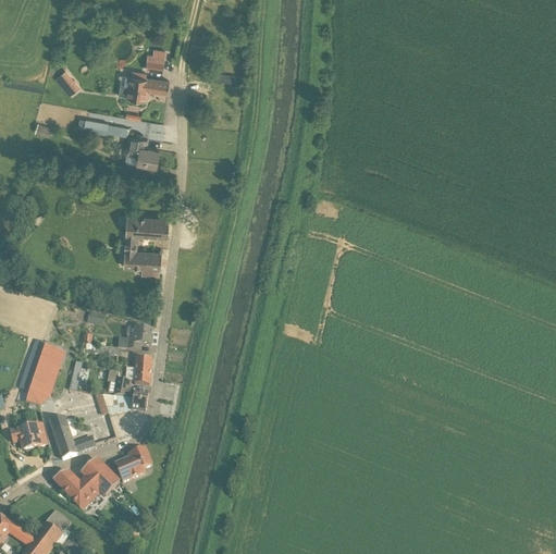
[(164,49),(153,48),(152,53),(147,53),(146,68),(161,70),(164,49)]
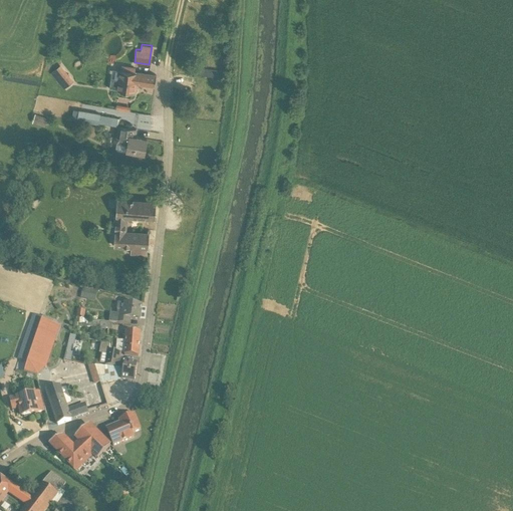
[(131,64),(119,62),(116,87),(134,89),(135,80),(154,82),(155,73),(130,69),(131,64)]
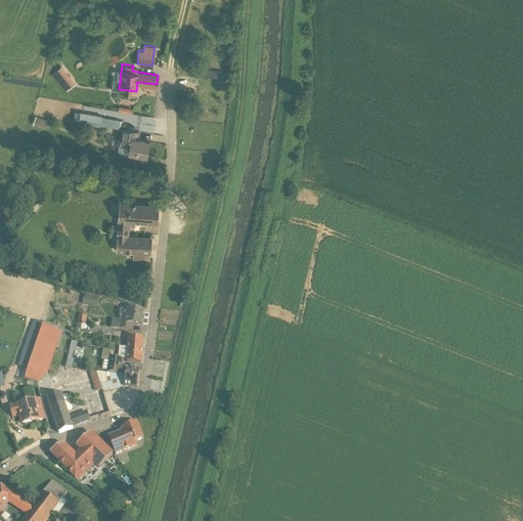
[(203,67),(202,75),(224,76),(225,69),(203,67)]
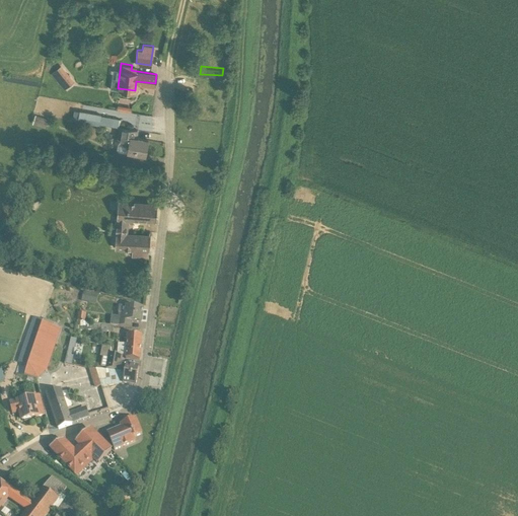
[(66,71),(61,75),(67,82),(70,80),(70,82),(73,80),(66,71)]
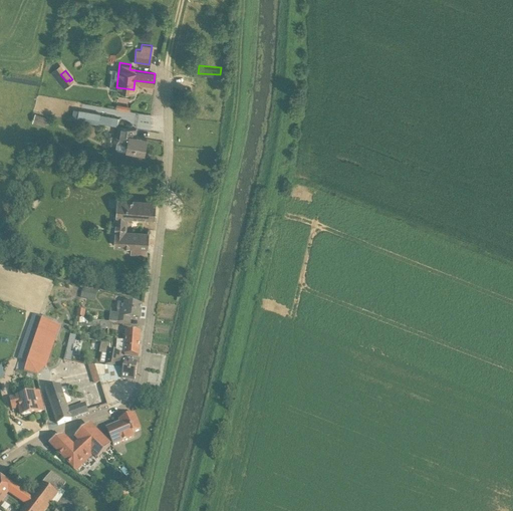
[(97,120),(99,111),(78,107),(76,116),(97,120)]
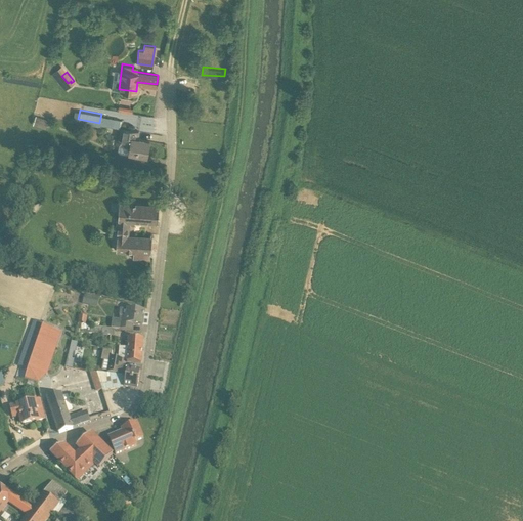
[(32,123),(42,126),(43,121),(45,117),(35,114),(32,123)]
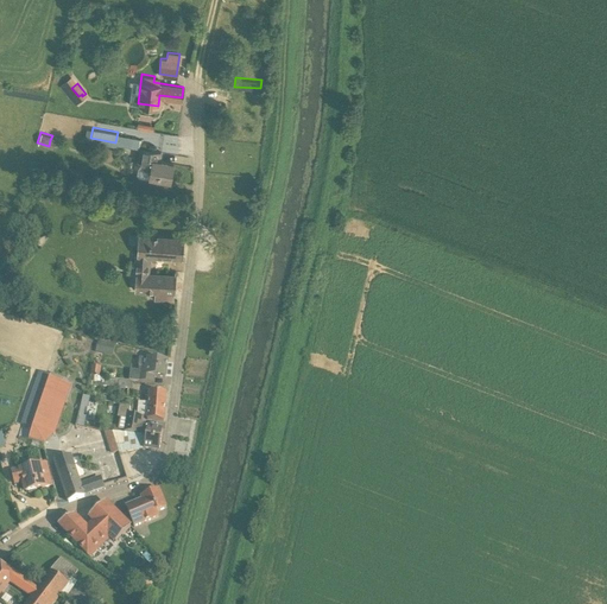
[(158,158),(160,150),(139,146),(136,164),(149,166),(147,175),(169,178),(172,160),(158,158)]
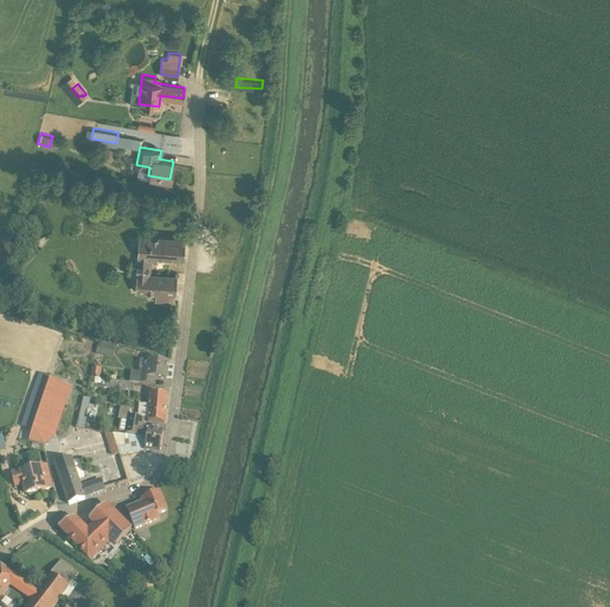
[(134,289),(174,291),(176,291),(176,274),(149,273),(151,255),(184,256),(185,235),(139,233),(137,253),(135,253),(134,272),(135,272),(134,289)]
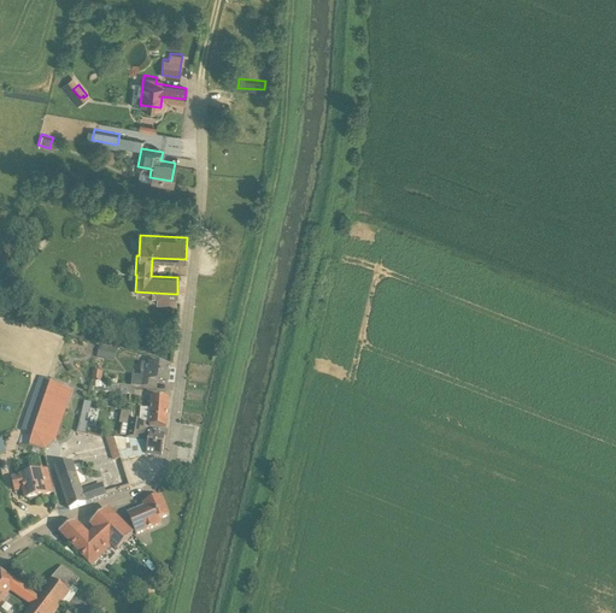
[(69,323),(65,332),(86,339),(87,334),(75,330),(76,325),(69,323)]
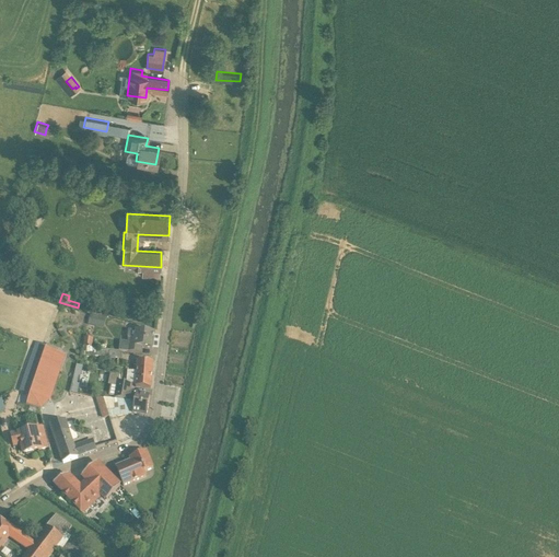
[(88,322),(95,324),(97,313),(90,312),(88,322)]
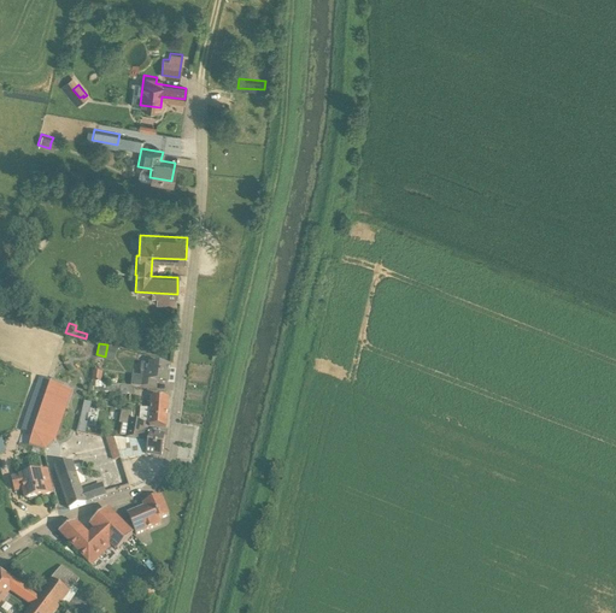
[(156,387),(157,379),(168,381),(170,364),(141,360),(139,373),(132,372),(130,383),(156,387)]
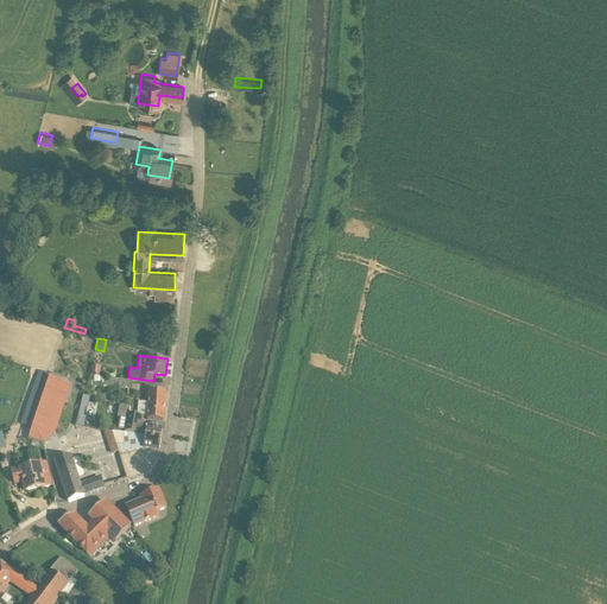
[(90,363),(89,372),(99,373),(100,364),(90,363)]
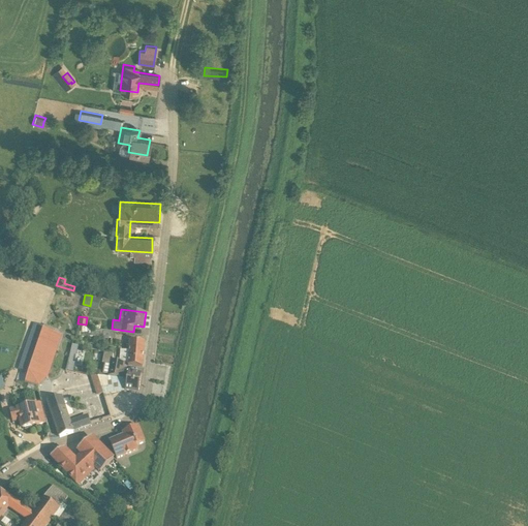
[(18,367),(27,370),(42,326),(42,323),(33,320),(18,367)]
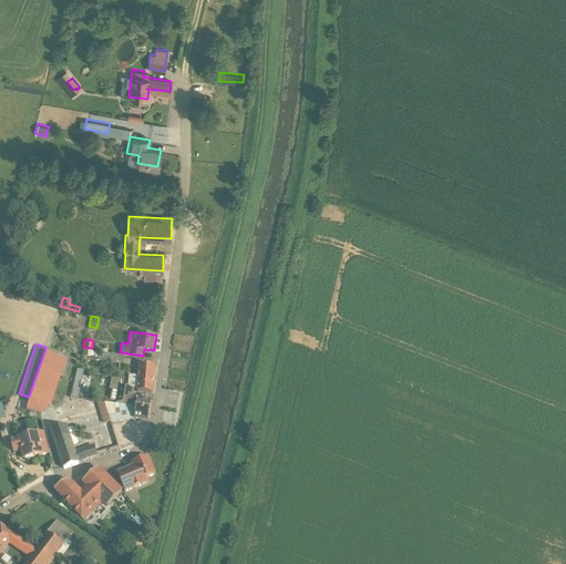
[(29,397),(26,408),(41,412),(51,401),(65,357),(45,349),(29,397)]
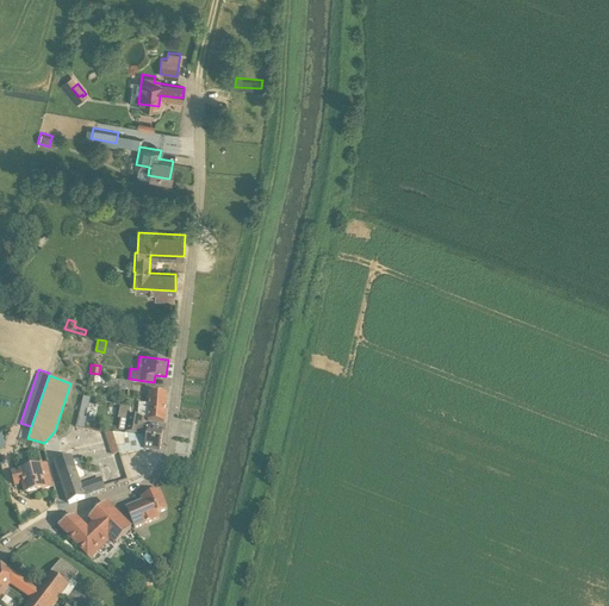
[(167,391),(149,389),(149,395),(145,395),(145,401),(148,401),(147,419),(163,420),(167,391)]
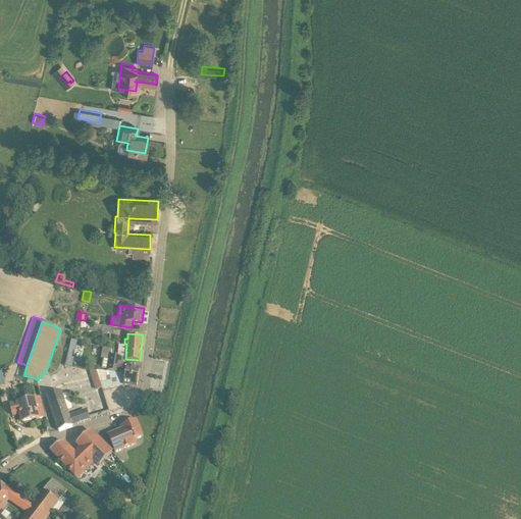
[(64,361),(72,363),(73,357),(77,358),(83,340),(71,336),(64,361)]
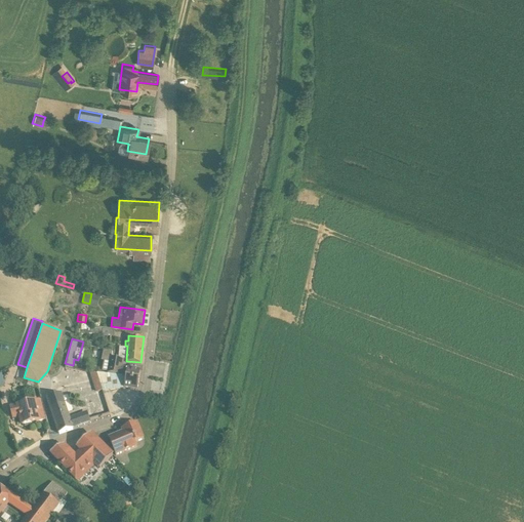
[(139,368),(122,365),(123,358),(111,356),(112,350),(103,348),(101,359),(104,359),(102,370),(125,374),(123,385),(136,388),(139,368)]
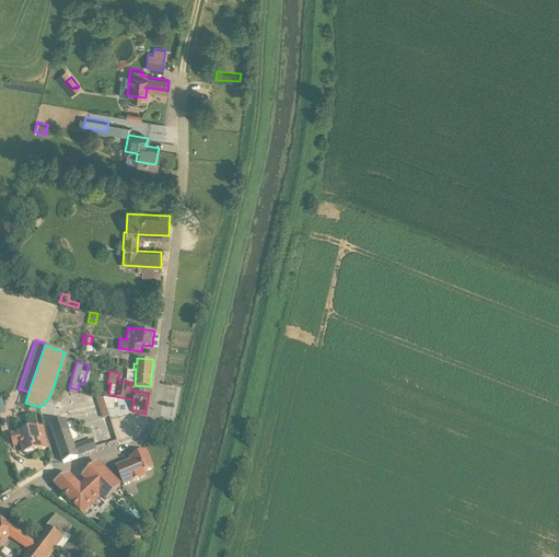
[(102,416),(108,414),(103,396),(95,395),(102,416)]
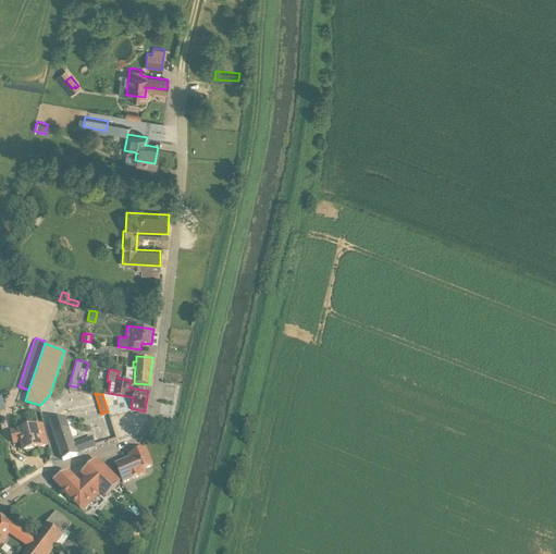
[(94,444),(91,436),(73,442),(66,425),(64,416),(61,417),(60,415),(49,418),(52,430),(62,457),(76,453),(76,451),(94,444)]
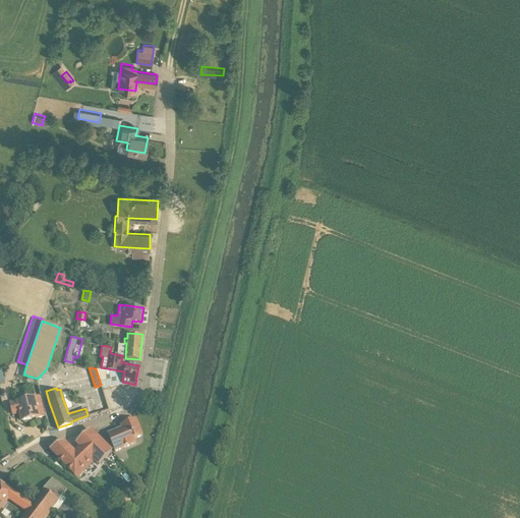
[(41,394),(17,399),(9,401),(11,413),(20,411),(21,419),(46,414),(41,394)]
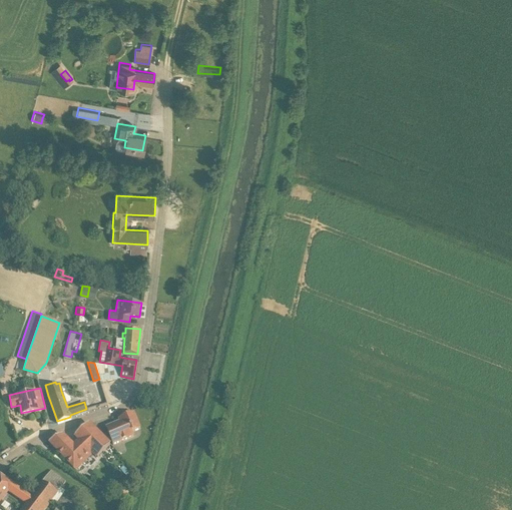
[(139,427),(132,411),(123,415),(125,417),(104,426),(111,443),(132,434),(131,430),(139,427)]
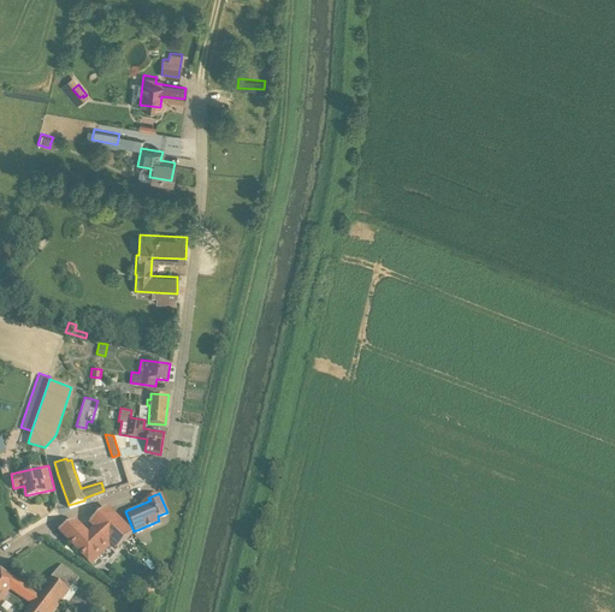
[(90,521),(95,527),(88,533),(75,520),(58,528),(92,563),(112,544),(116,547),(131,532),(106,505),(90,521)]
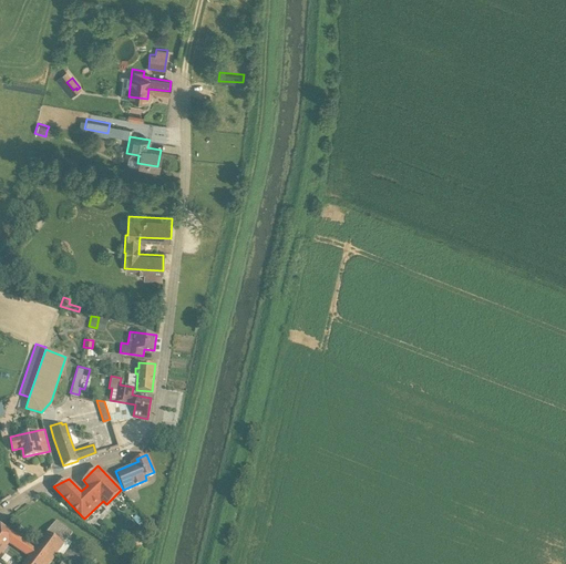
[(35,547),(51,560),(73,530),(57,519),(35,547)]
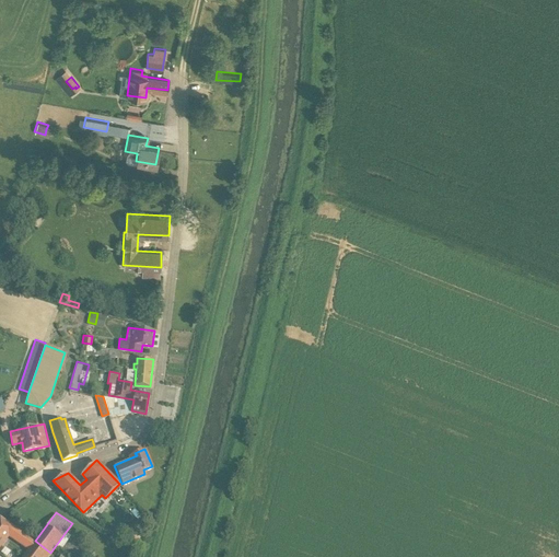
[(47,556),(50,553),(35,541),(0,515),(0,544),(8,534),(27,550),(22,556),(47,556)]
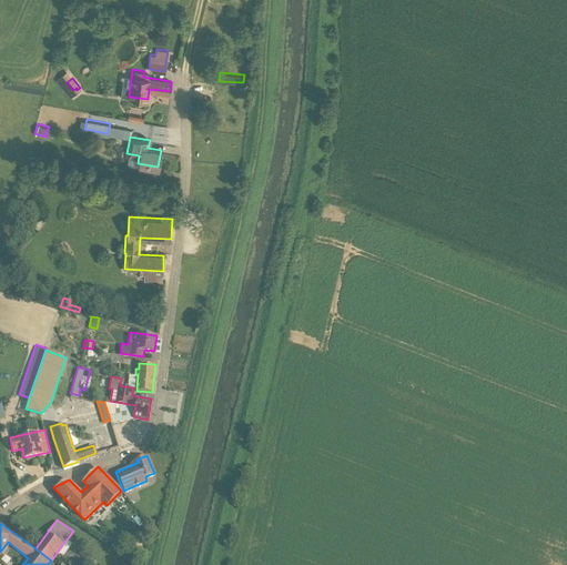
[(135,552),(135,551),(143,543),(144,543),(135,533),(127,542),(135,552)]
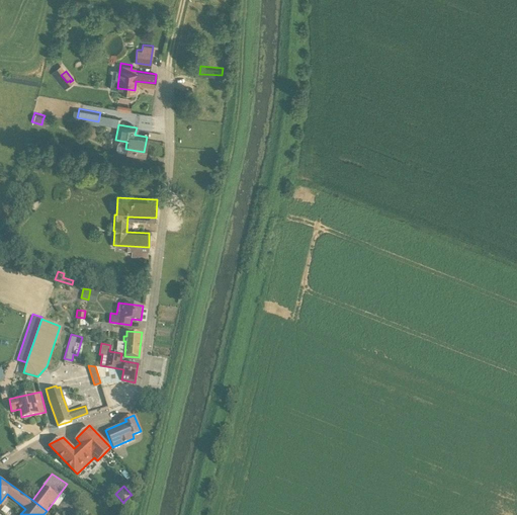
[(66,495),(57,506),(72,514),(75,514),(79,509),(73,506),(76,500),(66,495)]
